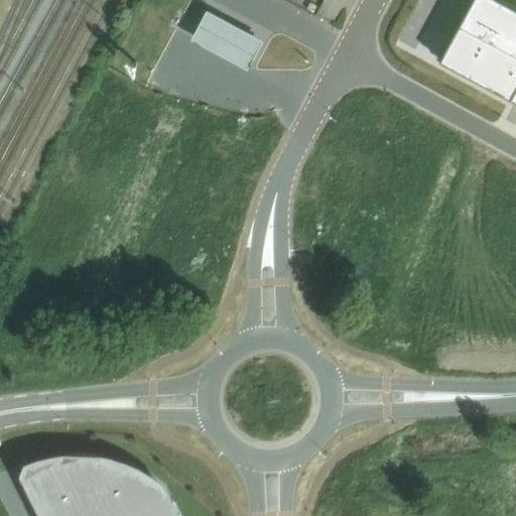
[(515,12),(492,0),(473,0),(438,65),(515,105),(515,12)]
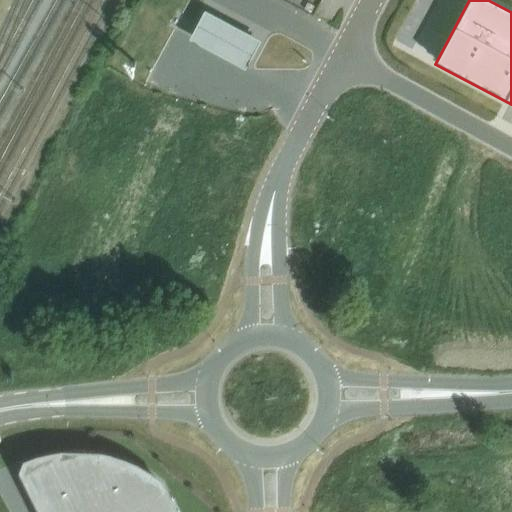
[(259,40),(204,10),(188,39),(244,69),(259,40)]
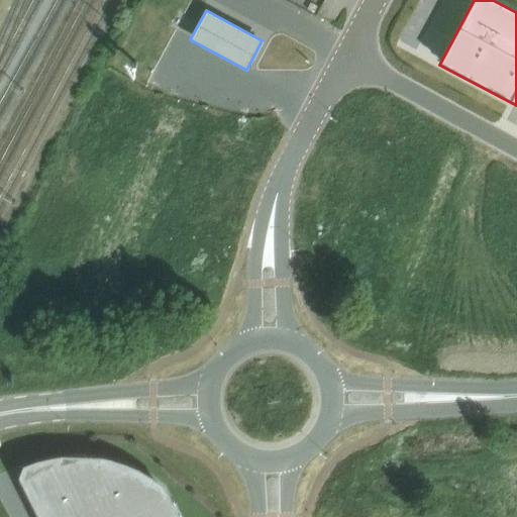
[(27,468),(24,475),(38,504),(34,506),(39,516),(181,516),(172,499),(168,501),(162,488),(149,480),(137,472),(123,466),(110,461),(95,458),(96,455),(67,454),(67,457),(52,459),(37,463),(27,468)]
